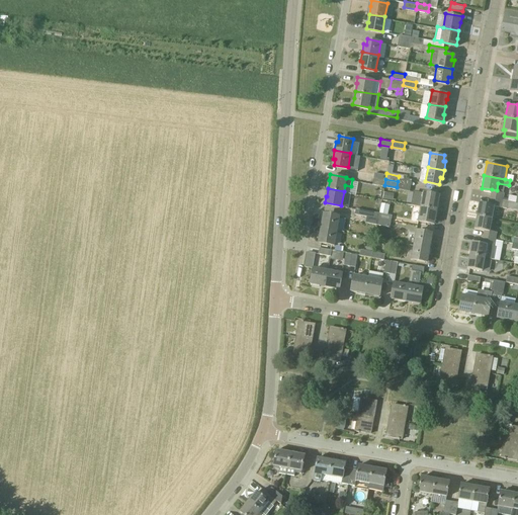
[(438,200),(439,194),(423,191),(414,189),(411,203),(421,205),(436,208),(438,200)]
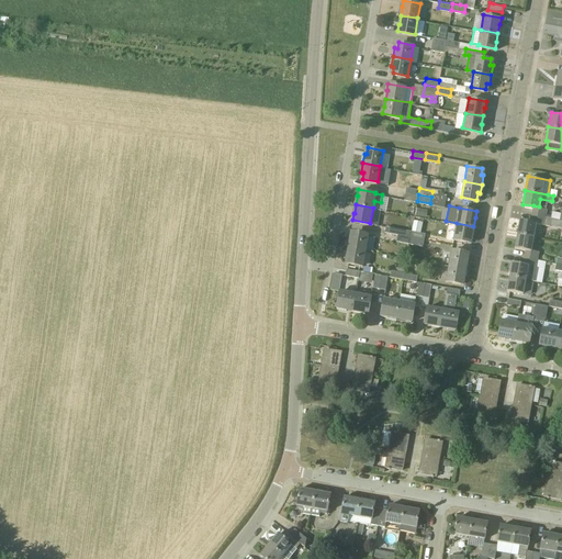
[(417,207),(415,213),(426,215),(427,209),(417,207)]
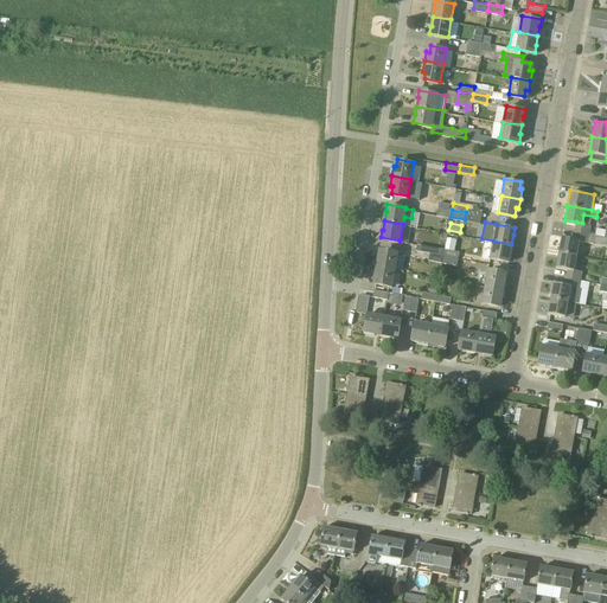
[(590,232),(575,230),(574,237),(562,236),(558,250),(576,254),(579,238),(588,239),(587,241),(593,242),(595,233),(590,232)]
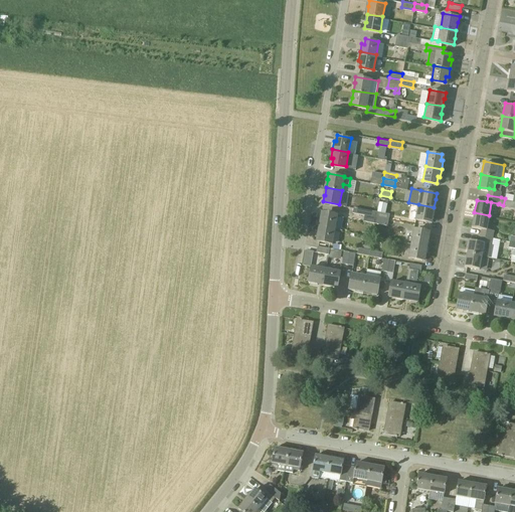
[(434,207),(418,204),(415,218),(432,221),(433,214),(434,207)]
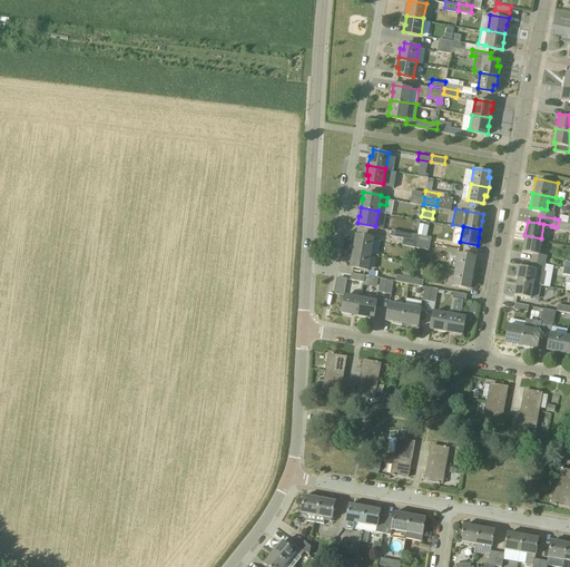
[(391,234),(404,237),(416,240),(418,233),(392,227),(391,234)]
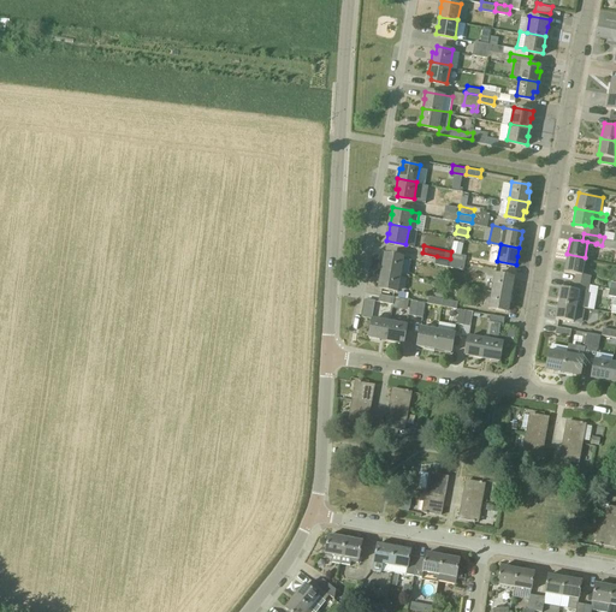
[(410,259),(403,257),(403,256),(388,253),(386,260),(383,259),(381,269),(401,273),(401,272),(408,273),(410,259)]
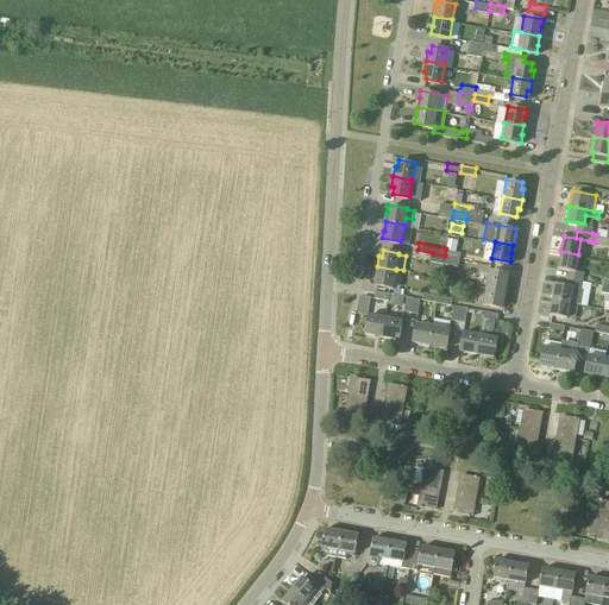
[(558,266),(570,269),(576,270),(578,254),(560,251),(558,266)]
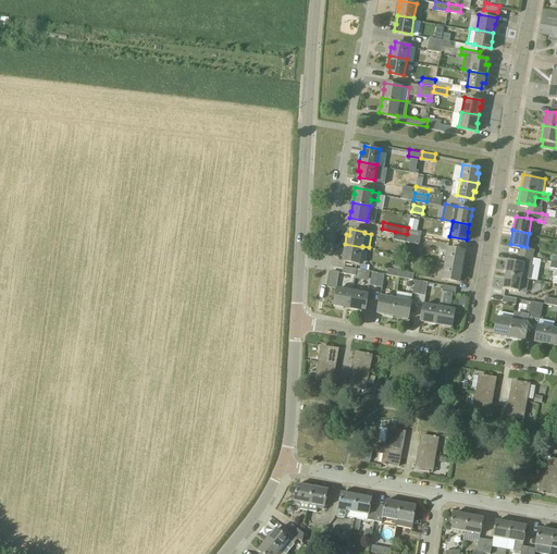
[(346,259),(345,260),(357,262),(357,261),(360,262),(362,247),(345,244),(343,253),(346,253),(345,259),(346,259)]
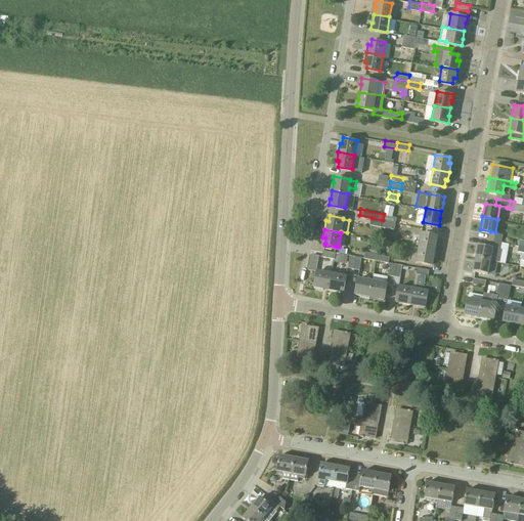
[(489,239),(501,241),(503,233),(495,232),(490,231),(489,239)]
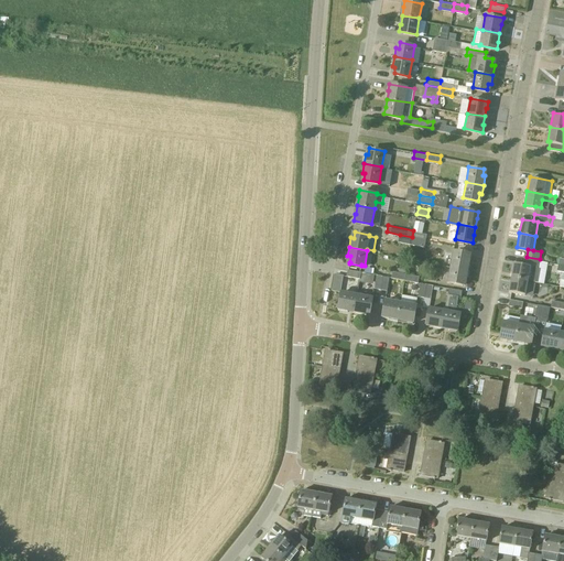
[(469,259),(467,259),(468,252),(454,250),(451,266),(468,269),(469,259)]
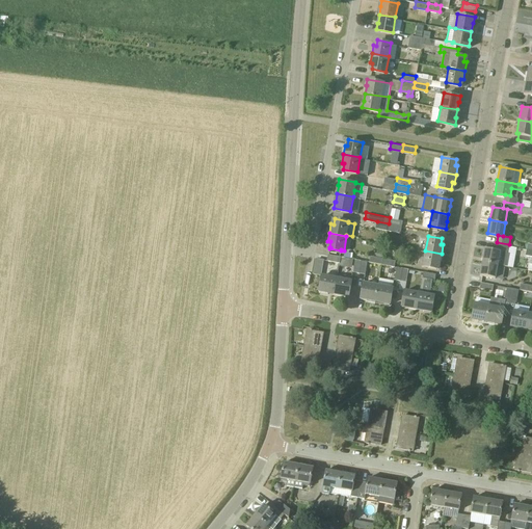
[(496,248),(508,252),(509,244),(497,242),(496,248)]
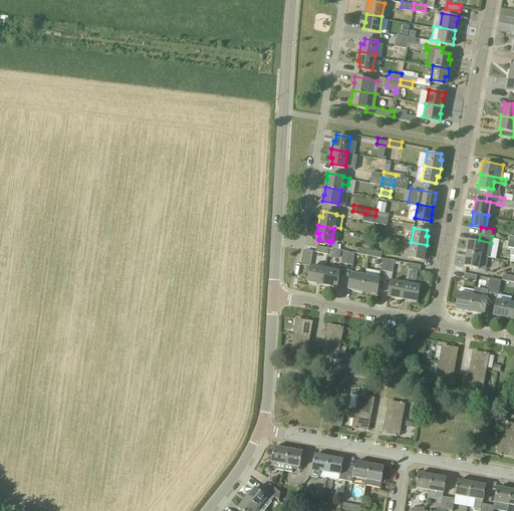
[(490,255),(492,243),(491,243),(479,240),(469,238),(466,252),(481,254),(490,255)]
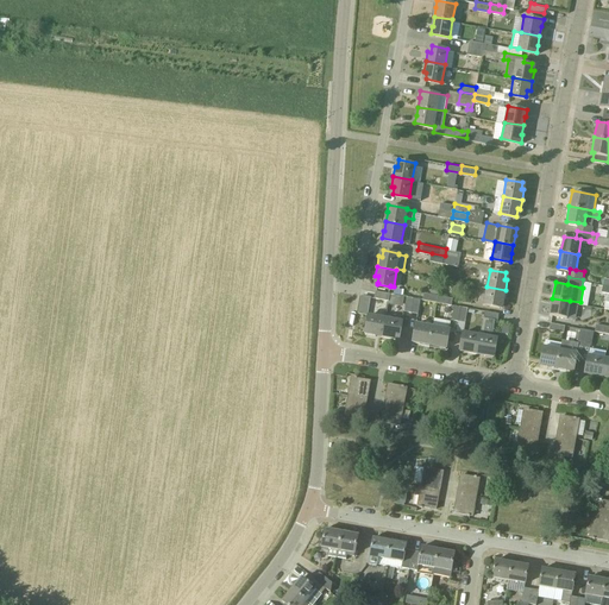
[(487,287),(483,303),(500,306),(501,298),(503,300),(506,290),(487,287)]
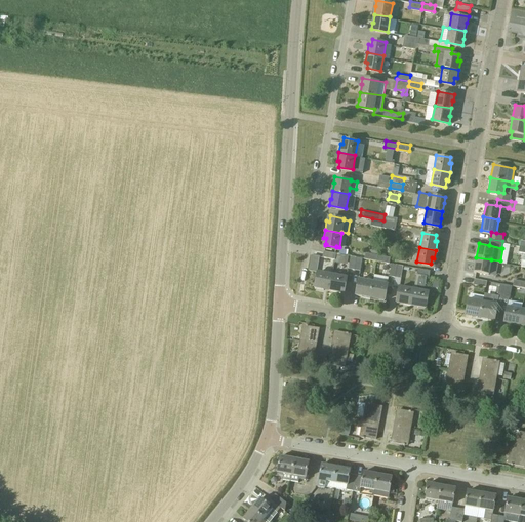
[(323,255),(330,257),(330,261),(334,262),(336,251),(335,251),(325,249),(324,249),(323,255)]
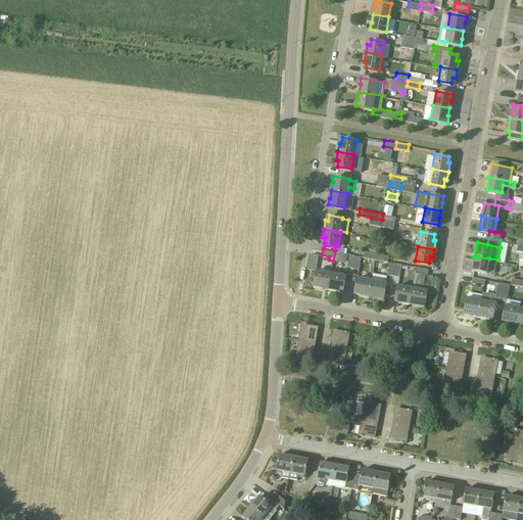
[(376,252),(364,250),(363,255),(366,256),(376,258),(376,252)]
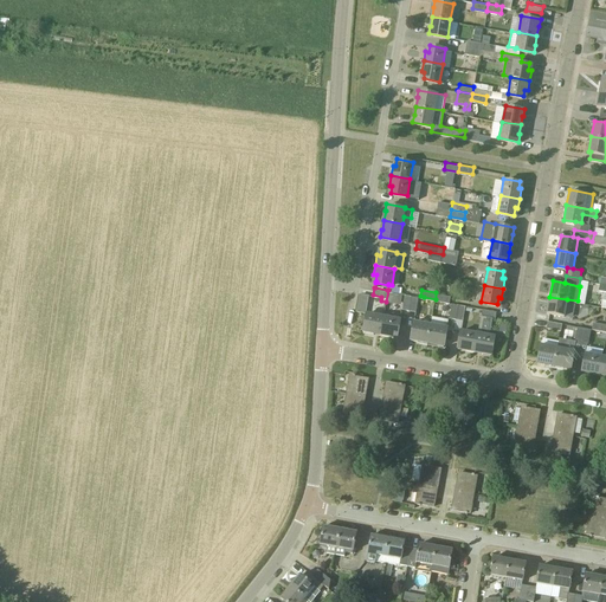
[(401,303),(403,293),(394,292),(392,302),(401,303)]
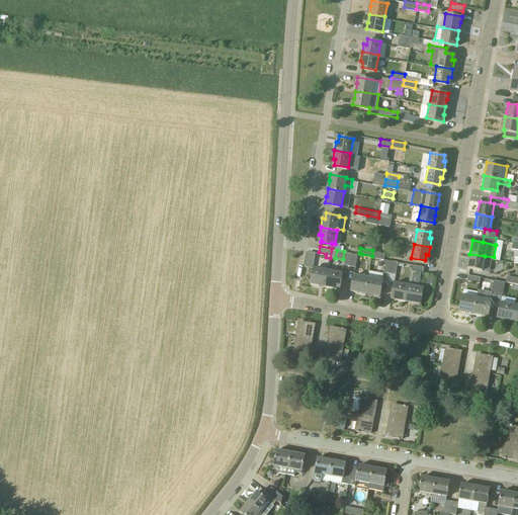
[(372,250),(372,256),(383,258),(385,252),(372,250)]
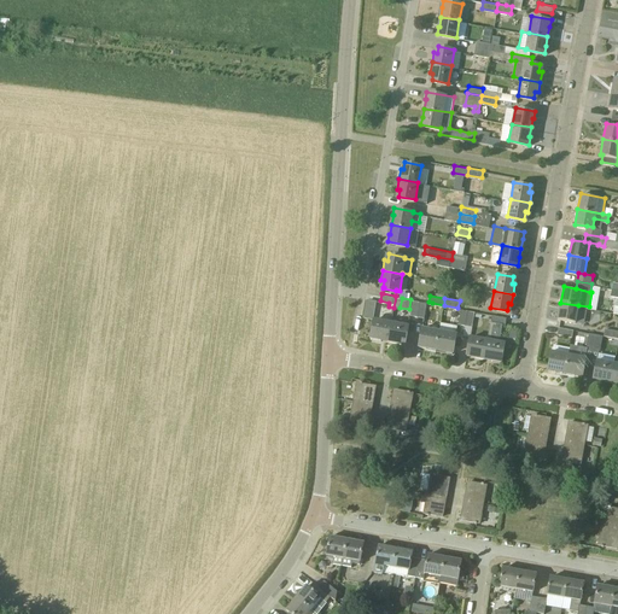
[(410,314),(418,315),(420,300),(413,299),(410,314)]
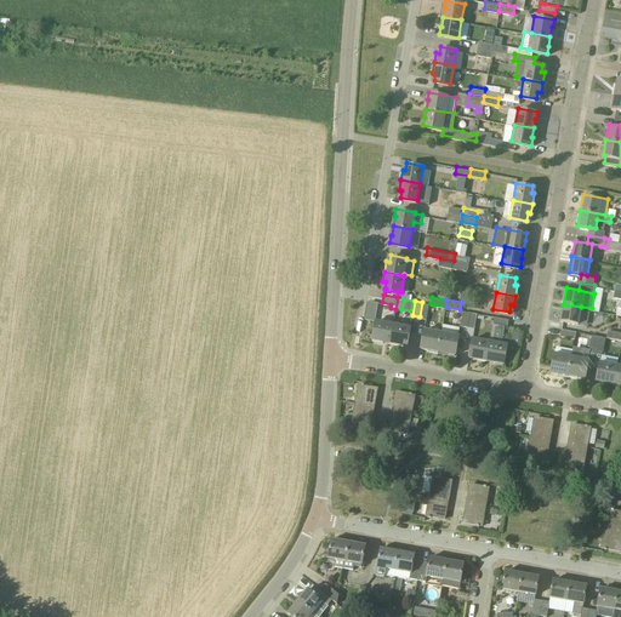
[(563,304),(560,319),(579,323),(581,307),(563,304)]
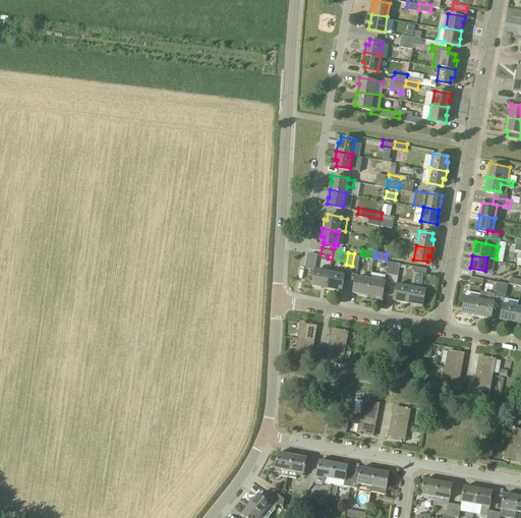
[(394,261),(388,260),(386,272),(392,273),(394,261)]
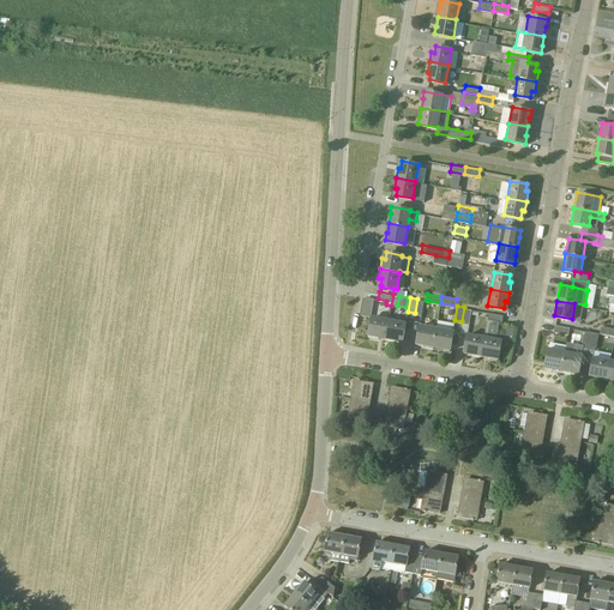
[(385,338),(389,319),(372,315),(368,334),(379,337),(379,333),(385,334),(385,338)]
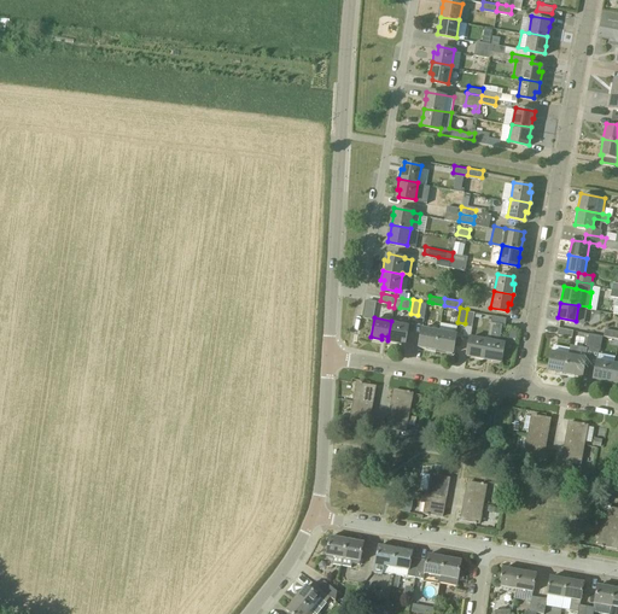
[(408,323),(391,321),(388,340),(398,341),(398,339),(406,340),(408,323)]
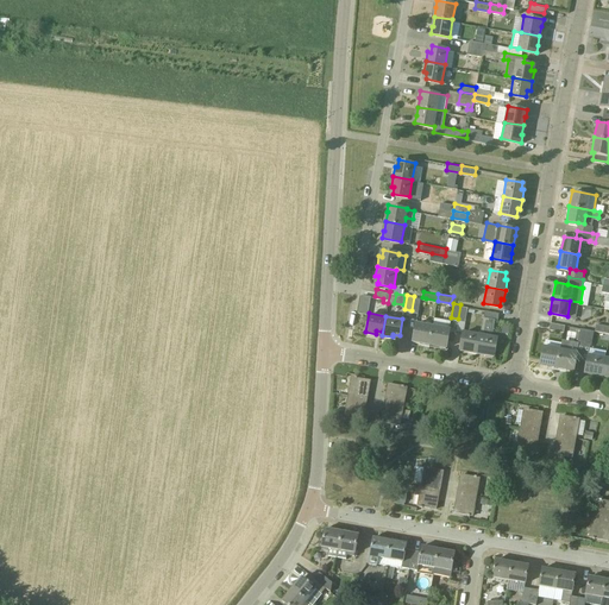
[(491,335),(495,317),(484,316),(481,333),(477,350),(483,351),(483,353),(494,355),(497,336),(491,335)]
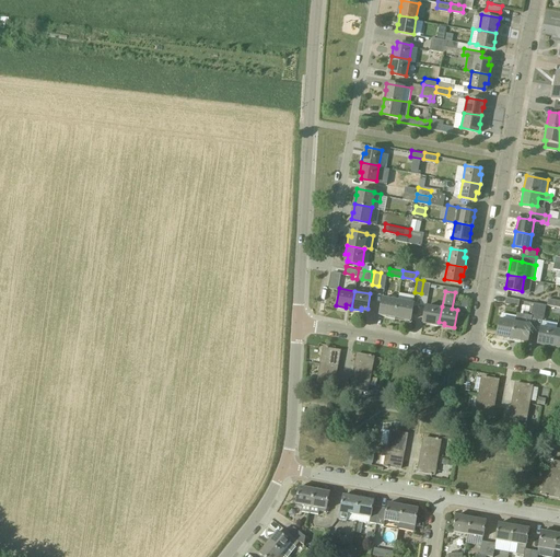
[(398,299),(383,296),(380,313),(386,315),(386,314),(395,315),(398,299)]
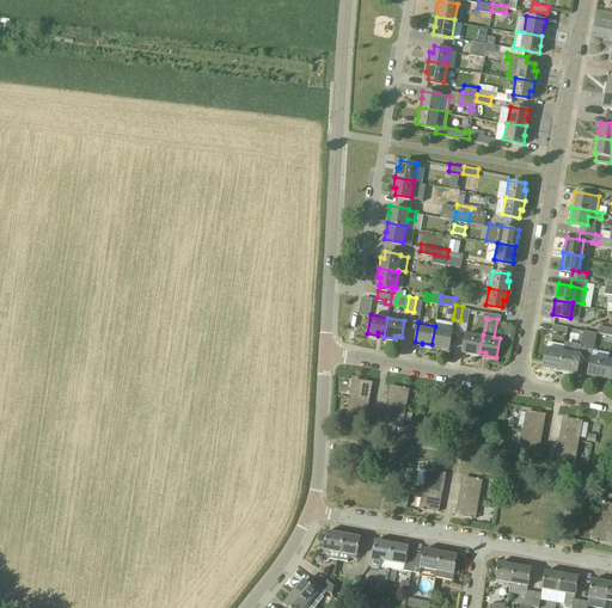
[(554,323),(552,330),(567,332),(568,325),(554,323)]
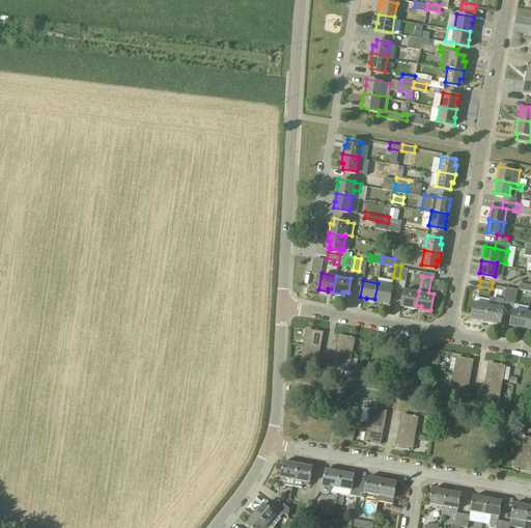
[(443,292),(445,282),(438,281),(436,289),(443,292)]
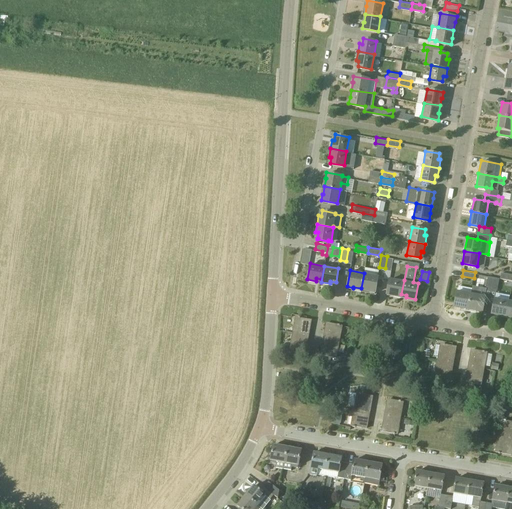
[(511,278),(511,272),(501,271),(500,277),(511,279),(511,278)]
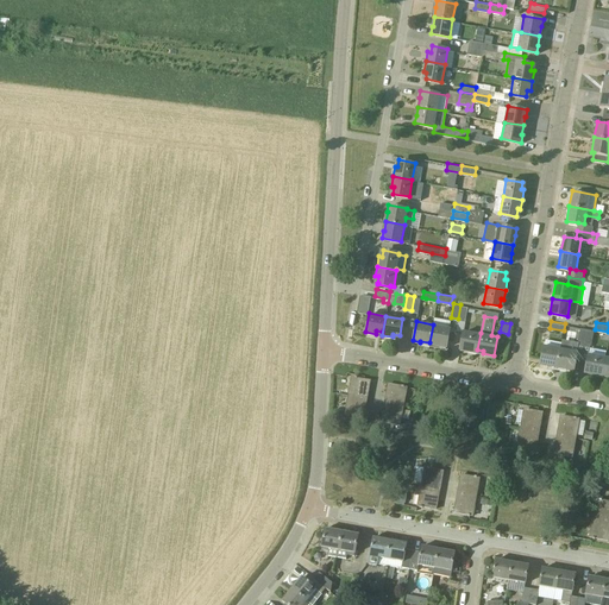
[(450,327),(433,325),(429,342),(439,345),(446,346),(450,327)]
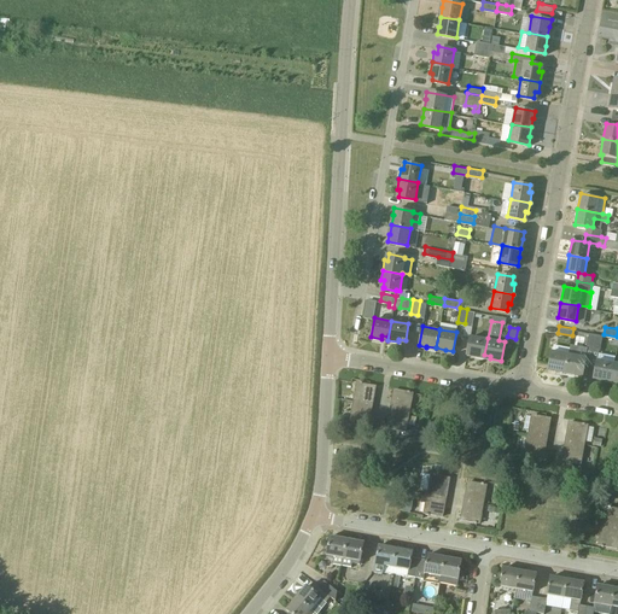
[(484,357),(484,355),(488,338),(470,335),(467,351),(474,352),(473,356),(484,357)]
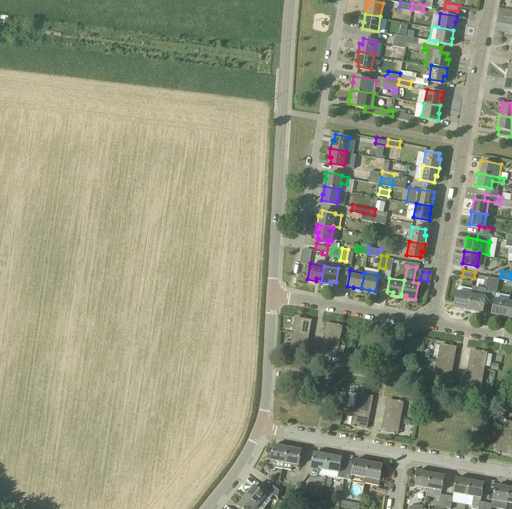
[(471,292),(458,290),(457,290),(454,306),(460,307),(468,308),(471,292)]
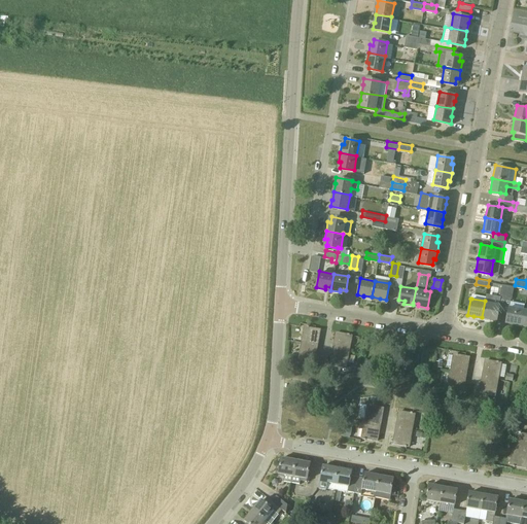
[(485,301),(482,317),(490,319),(496,320),(499,304),(485,301)]
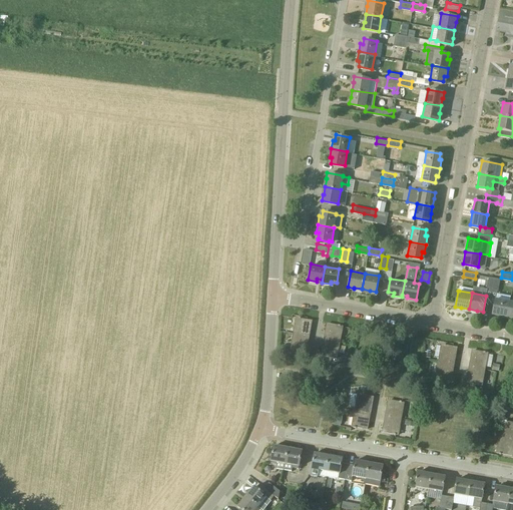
[(507,317),(510,300),(497,298),(496,298),(493,312),(499,313),(498,315),(507,317)]
